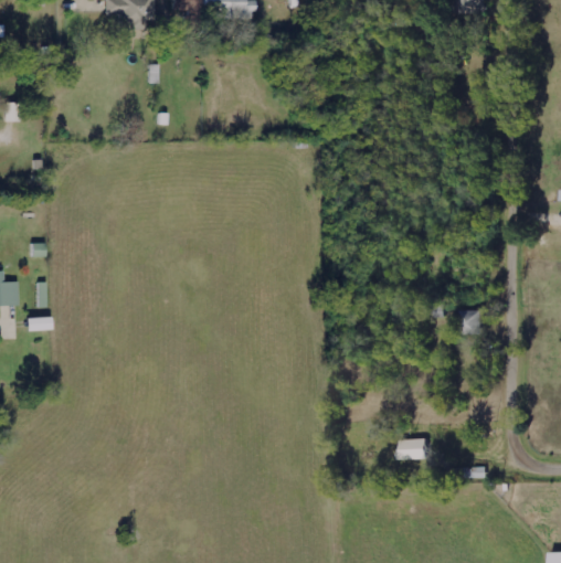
[(102,0),(103,14),(116,14),(116,28),(149,27),(147,0),(102,0)]
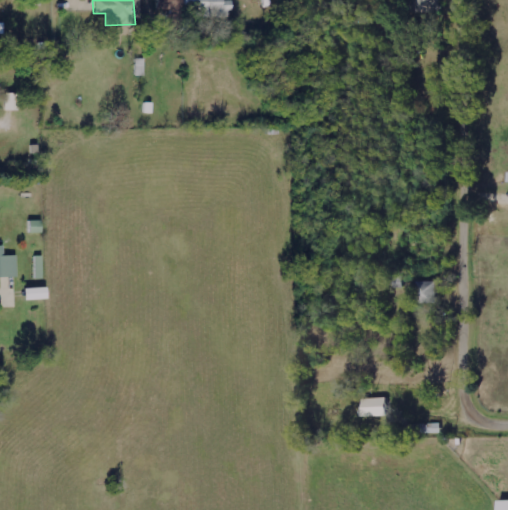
[(155,0),(155,10),(179,10),(179,0),(155,0)]
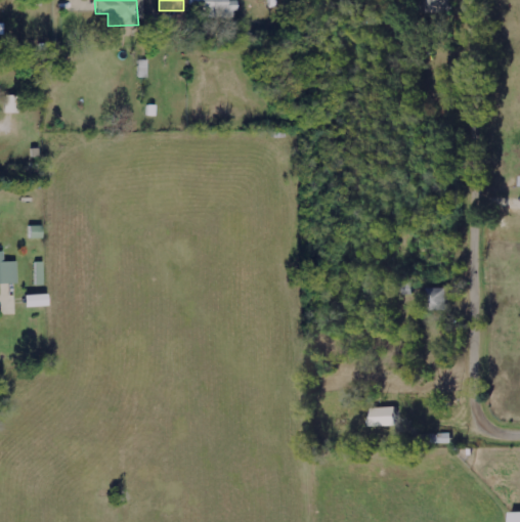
[(233,0),(224,0),(187,0),(187,14),(233,15),(233,0)]
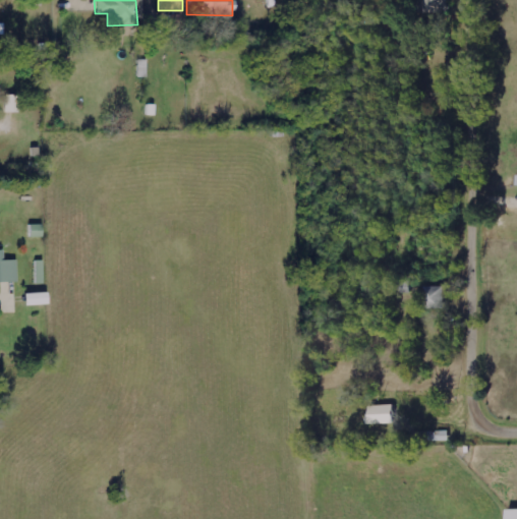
[(447,12),(446,0),(421,0),(421,11),(447,12)]
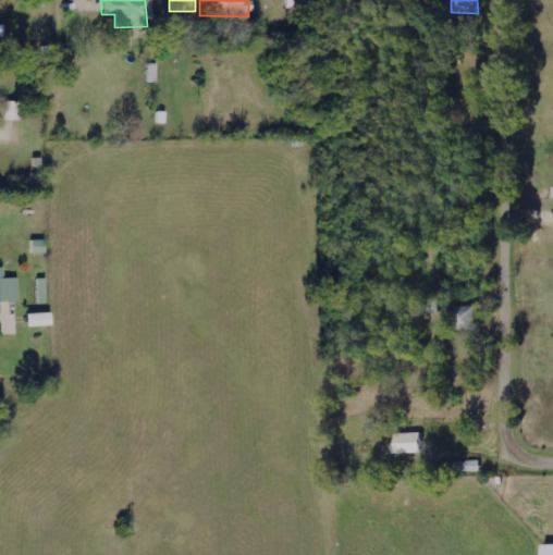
[(17,119),(19,100),(3,100),(2,119),(17,119)]
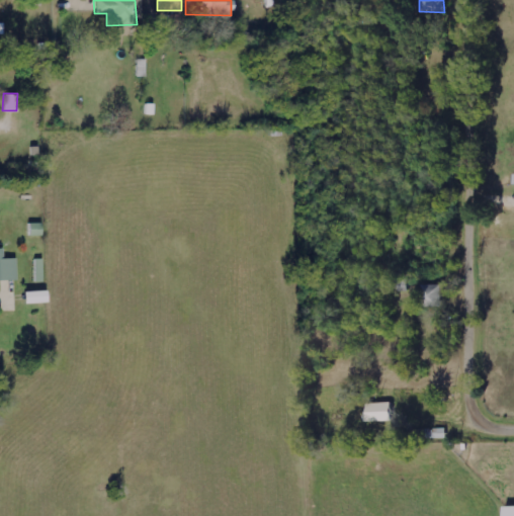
[(0,279),(14,279),(13,257),(1,258),(1,248),(0,248),(0,279)]
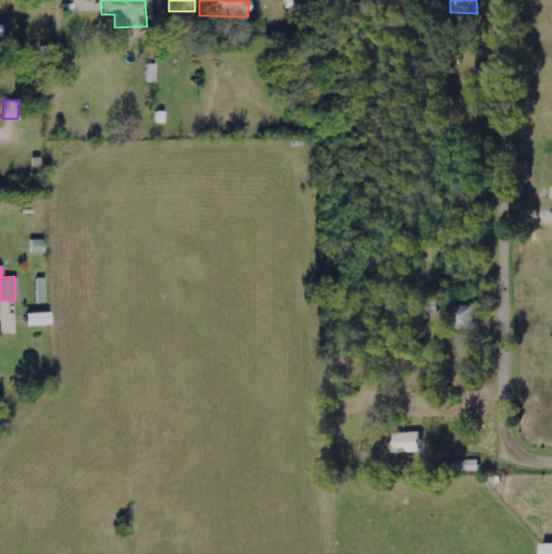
[(42,302),(44,277),(35,277),(34,302),(42,302)]
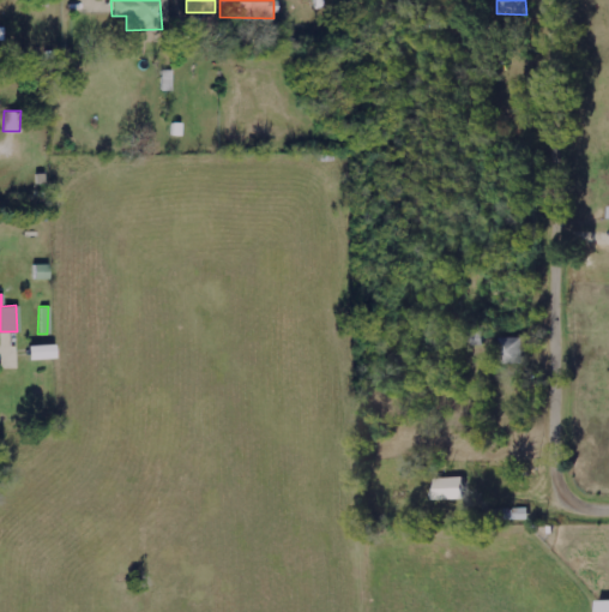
[(522,364),(522,337),(498,337),(496,364),(522,364)]
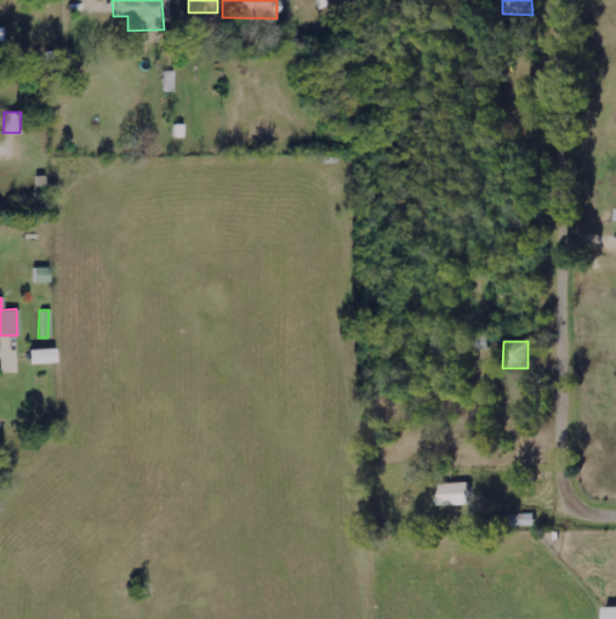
[(469,483),(437,483),(437,506),(469,505),(469,483)]
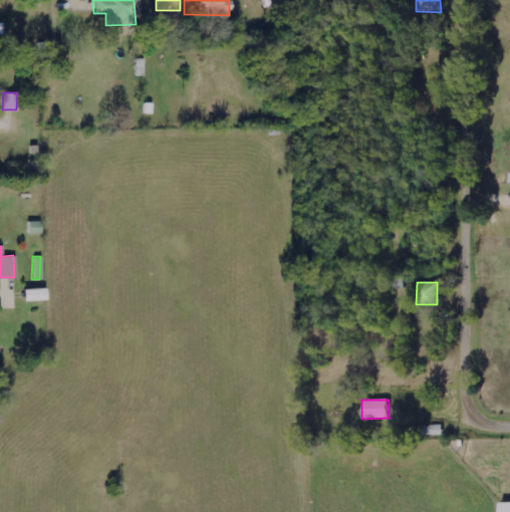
[(440,425),(421,426),(421,435),(441,434),(440,425)]
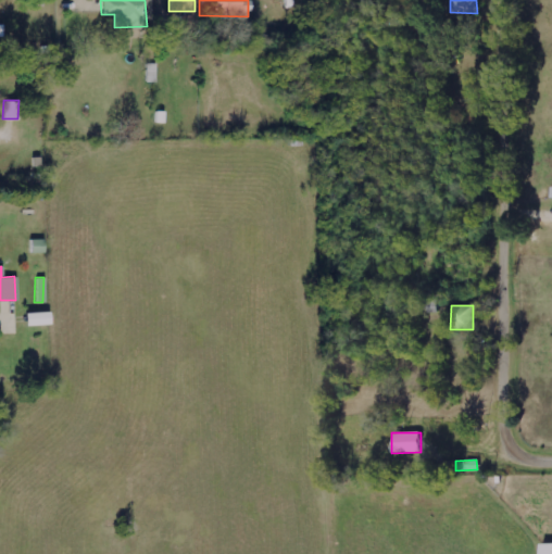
[(551,553),(551,542),(541,543),(541,553),(551,553)]
